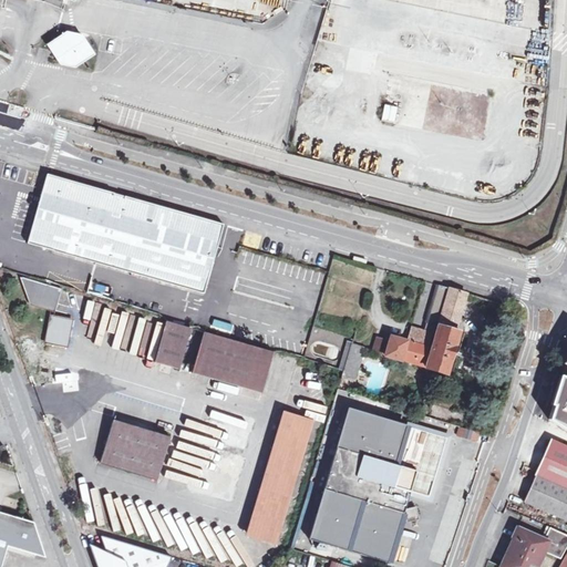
[(69,34),(51,47),(61,62),(78,65),(94,54),(83,38),(69,34)]
